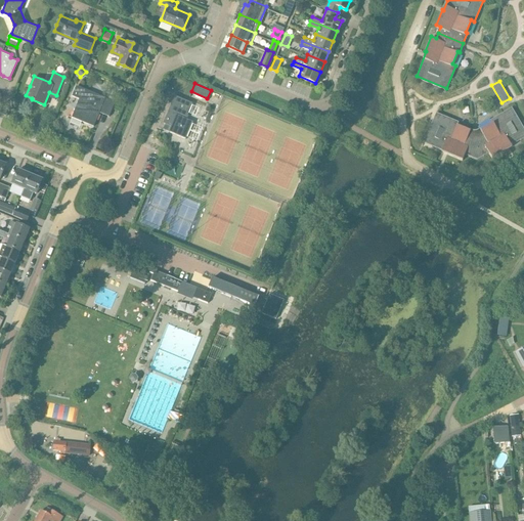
[(79,97),(75,106),(72,116),(93,125),(99,110),(98,110),(99,106),(103,109),(102,110),(110,112),(108,115),(115,100),(114,99),(115,96),(110,94),(107,97),(76,84),(73,92),(72,94),(79,97)]
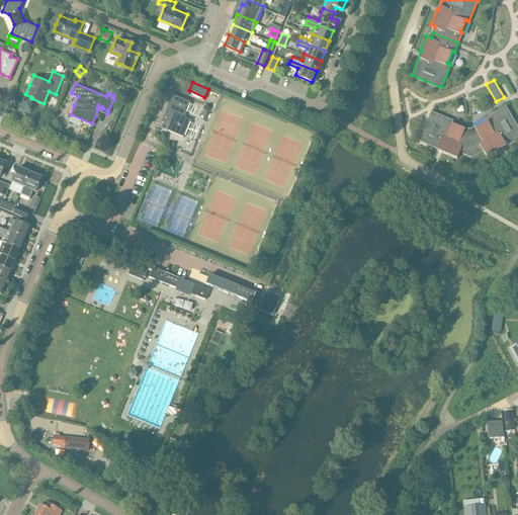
[(184,115),(190,100),(172,93),(161,119),(169,122),(167,129),(183,136),(190,118),(184,115)]
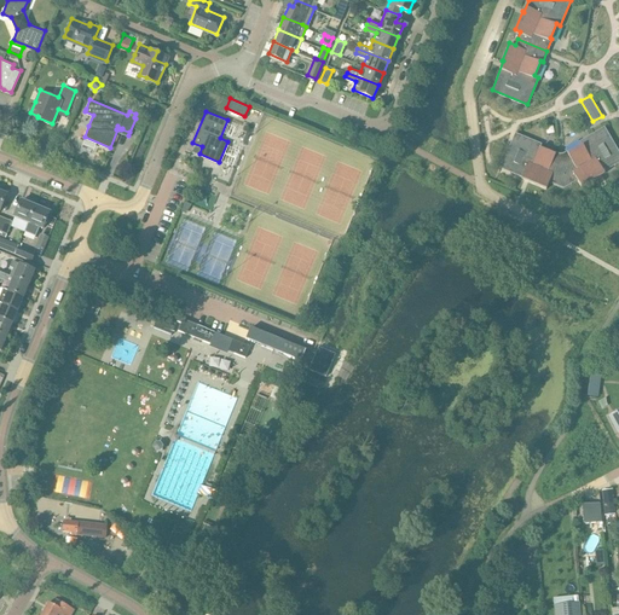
[(561,151),(563,186),(577,178),(582,185),(605,170),(603,169),(618,160),(618,150),(605,125),(579,139),(582,143),(568,151),(567,149),(562,151),(561,151)]
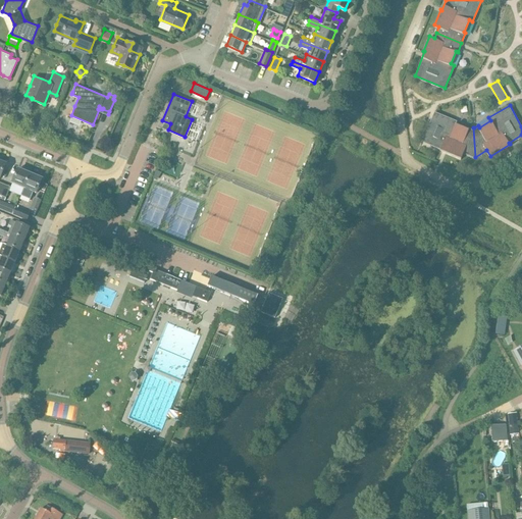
[(457,119),(434,110),(422,140),(440,148),(439,149),(461,158),(463,152),(475,157),(473,127),(472,127),(468,126),(467,128),(455,123),(457,119)]
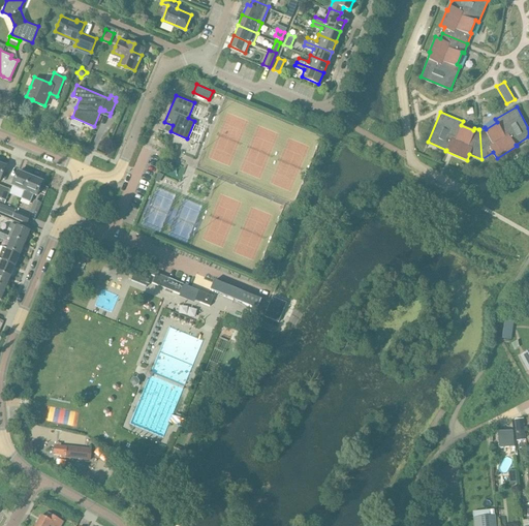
[(12,184),(24,189),(30,174),(18,169),(12,184)]
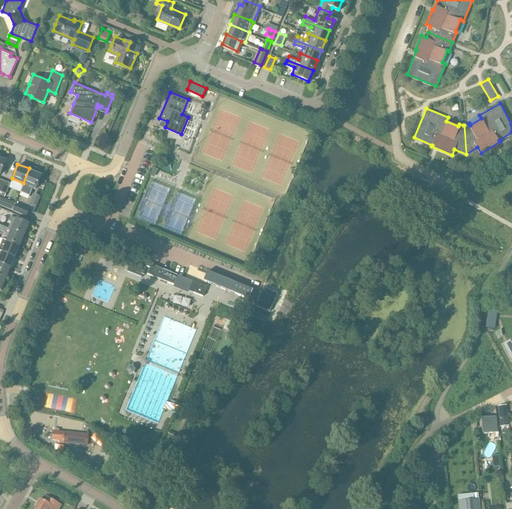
[(41,173),(29,168),(23,183),(35,187),(41,173)]
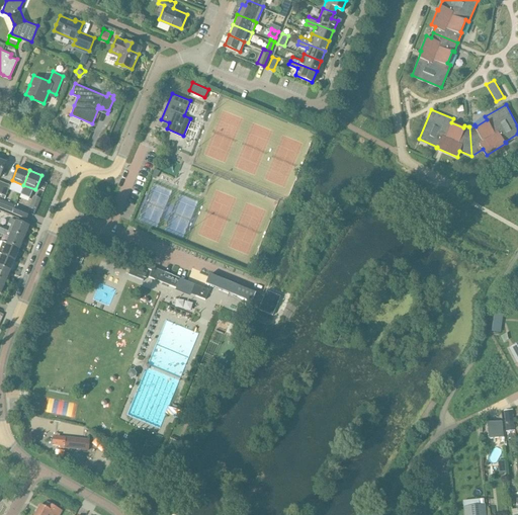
[(10,183),(4,181),(0,191),(0,192),(5,195),(10,183)]
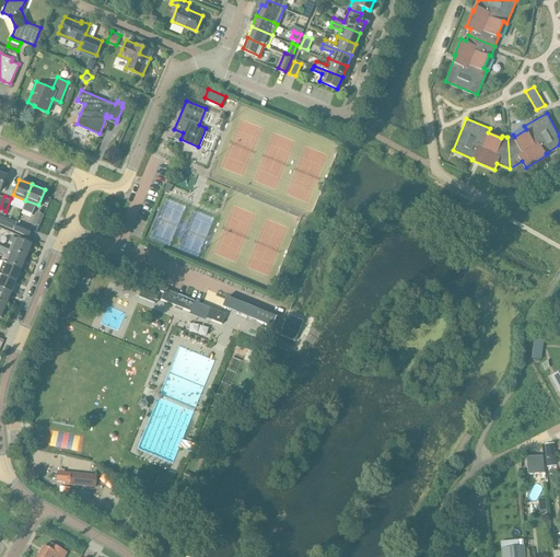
[(37,209),(31,222),(38,225),(44,212),(37,209)]
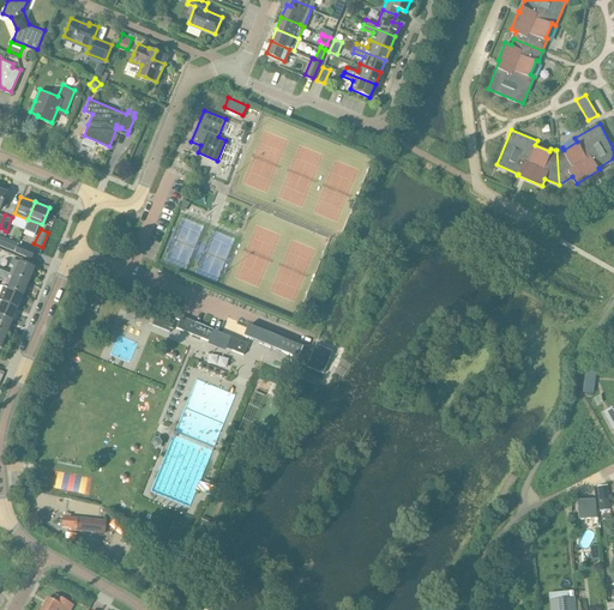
[(0,233),(0,243),(14,251),(18,241),(0,233)]
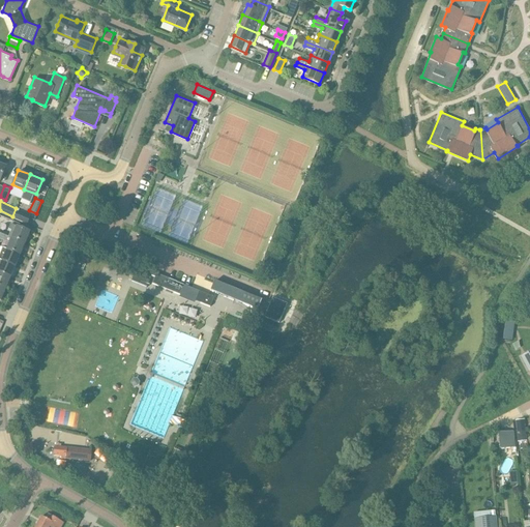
[(27,222),(29,215),(19,210),(16,216),(27,222)]
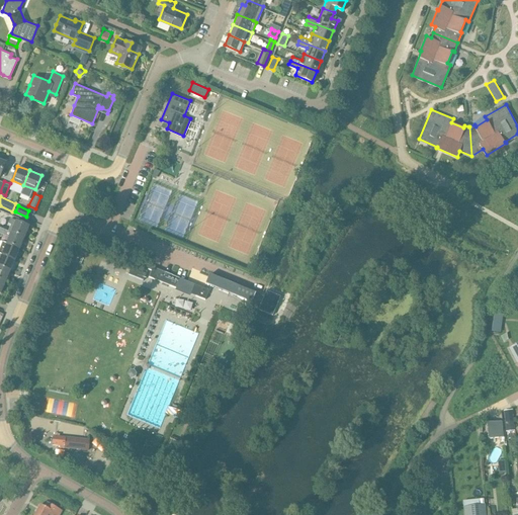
[(11,223),(8,229),(24,236),(29,225),(16,219),(16,220),(10,217),(9,222),(11,223)]
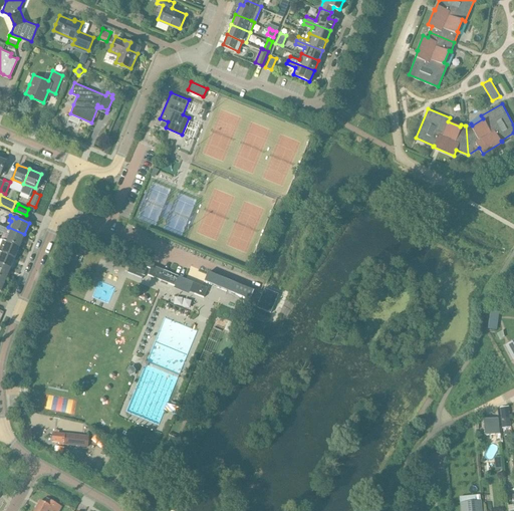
[(24,234),(8,227),(0,223),(0,229),(9,233),(6,239),(6,240),(19,245),(24,234)]
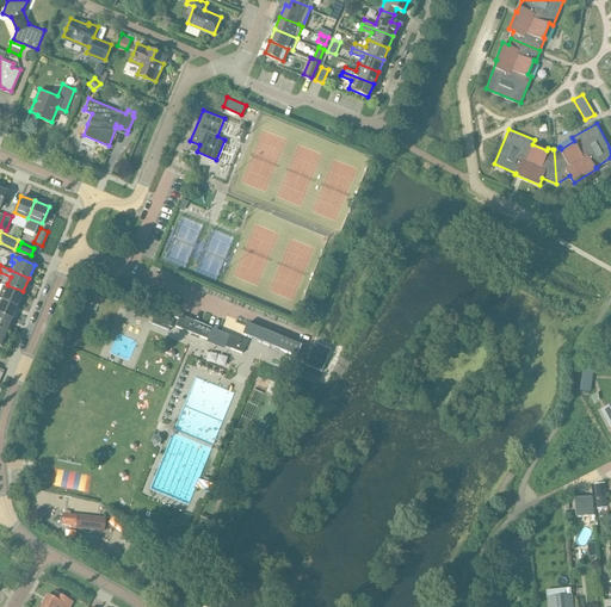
[(0,280),(0,296),(18,304),(23,291),(7,285),(7,284),(0,280)]
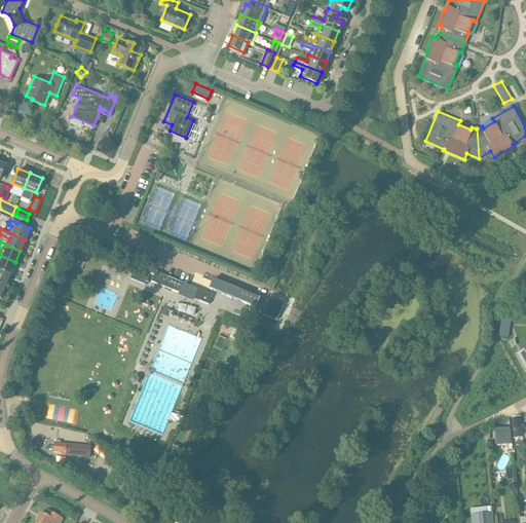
[(0,268),(10,273),(15,262),(0,255),(0,268)]
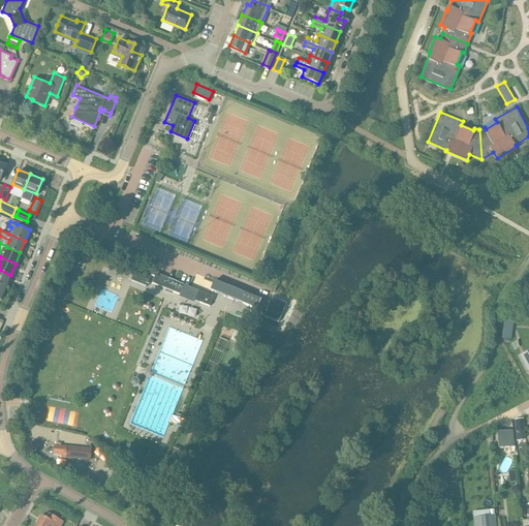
[(0,283),(5,286),(10,275),(0,270),(0,283)]
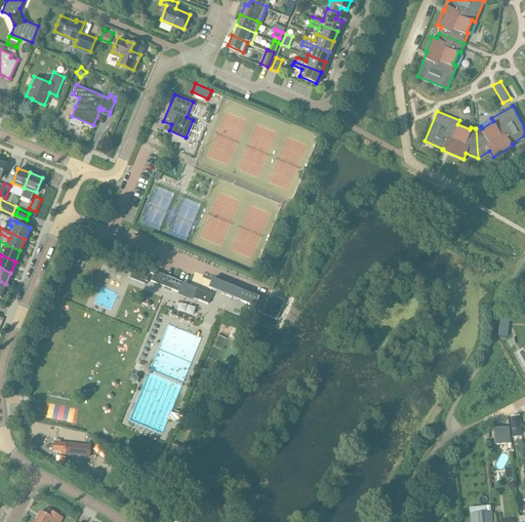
[(151,268),(150,271),(154,272),(151,279),(177,289),(177,292),(193,298),(194,295),(208,302),(211,292),(206,290),(197,286),(189,283),(187,282),(182,280),(177,278),(172,276),(166,274),(156,269),(155,269),(151,268)]
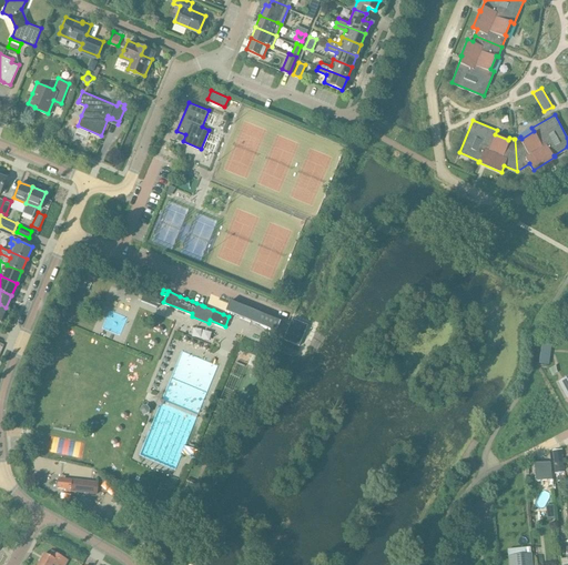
[(142,299),(158,305),(160,299),(143,292),(142,296),(141,299),(142,299)]
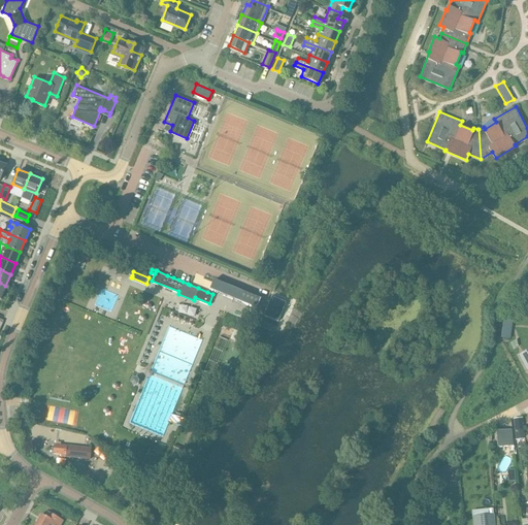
[(213,277),(209,288),(257,307),(260,297),(213,277)]
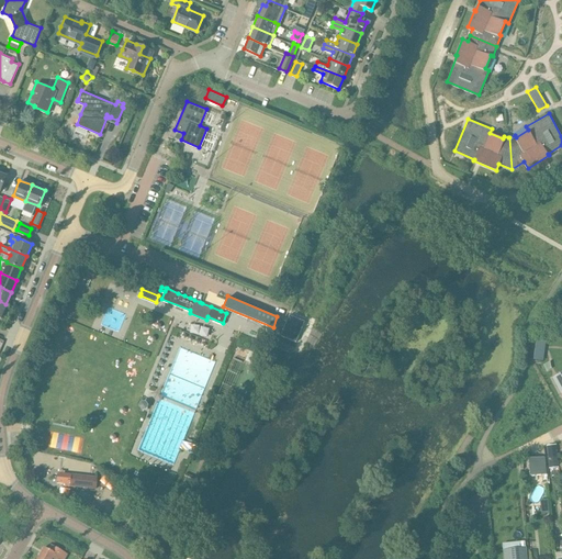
[(282,328),(280,333),(295,339),(304,320),(289,313),(282,328)]
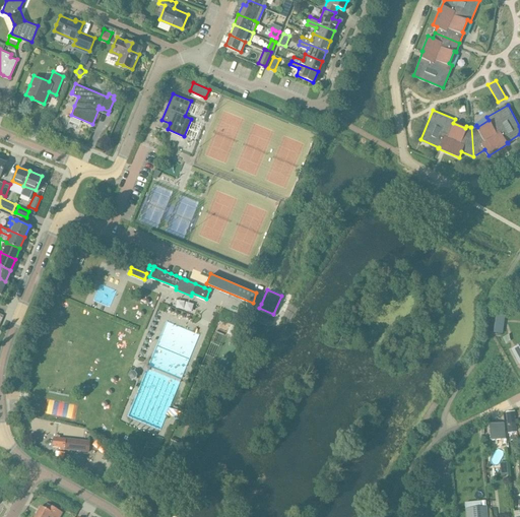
[(235,311),(231,322),(242,327),(243,324),(247,316),(246,316),(235,311)]
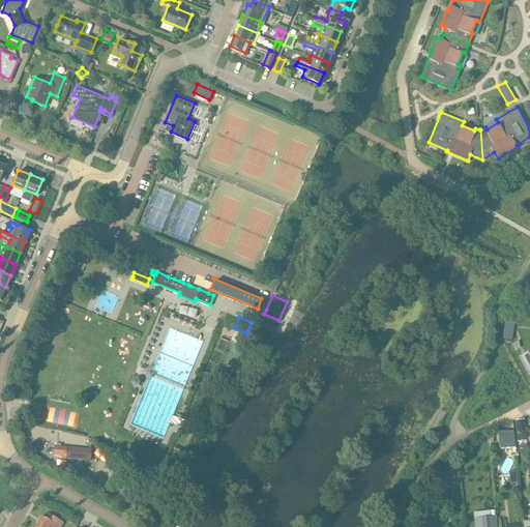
[(265,321),(263,326),(274,331),(276,325),(265,321)]
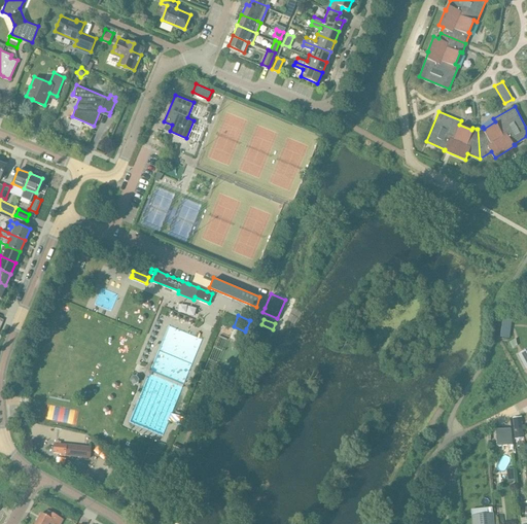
[(270,333),(267,330),(259,327),(257,332),(268,337),(270,333)]
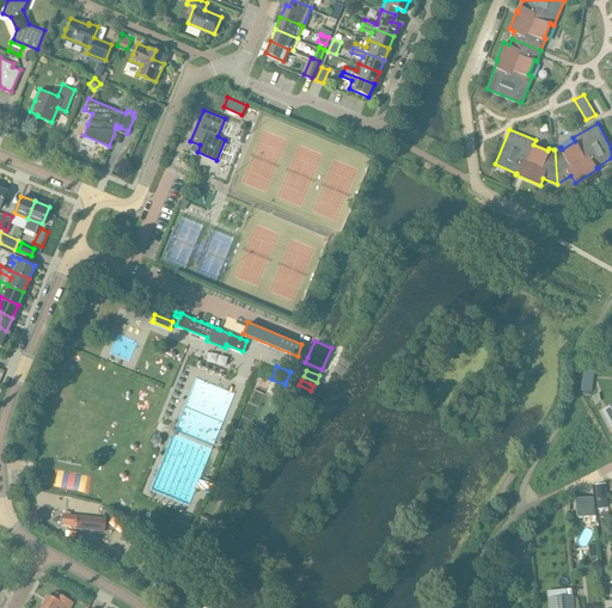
[(611,424),(611,403),(601,410),(610,425),(611,424)]
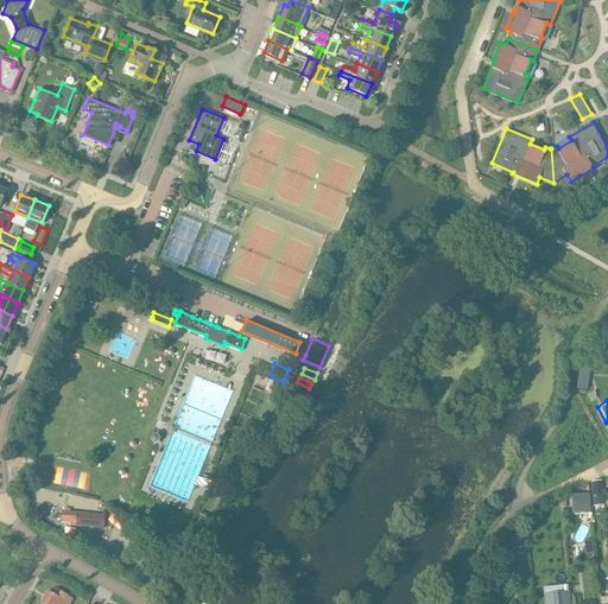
[(600,477),(591,478),(591,479),(593,482),(593,490),(594,501),(602,500),(601,490),(600,477)]
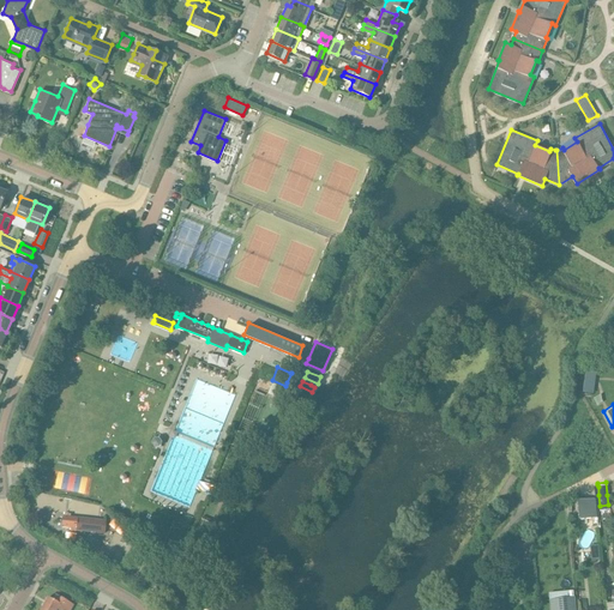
[(596,515),(595,496),(579,499),(582,517),(596,515)]
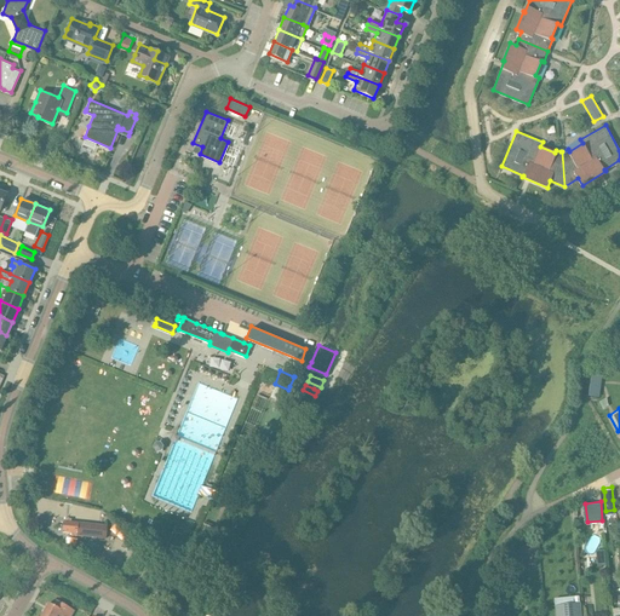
[(79,520),(64,519),(63,529),(78,531),(78,533),(105,536),(107,523),(79,520)]
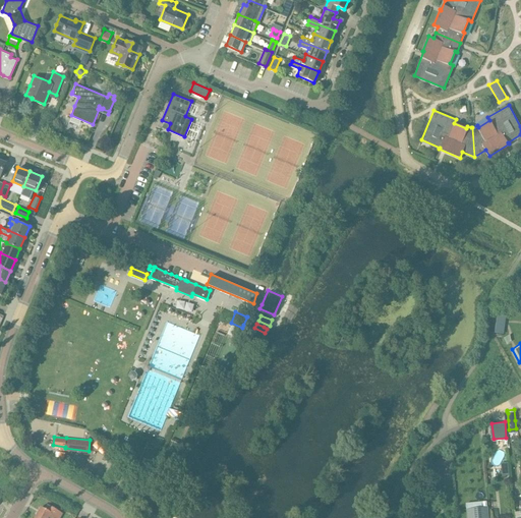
[(487,517),(486,499),(466,501),(467,517),(487,517)]
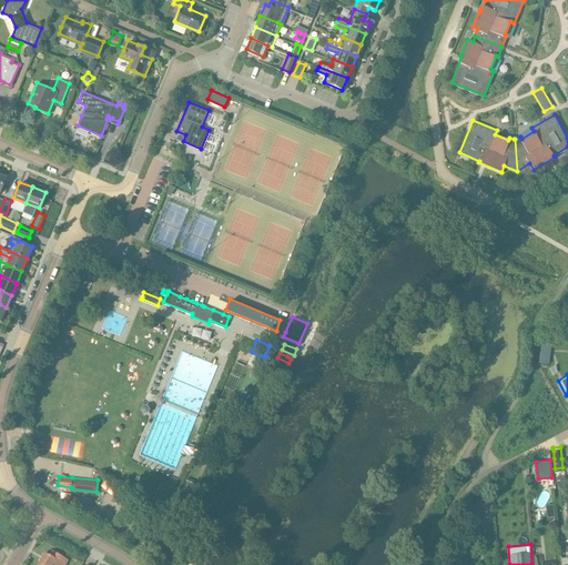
[(44,551),(36,564),(63,564),(68,557),(51,548),(49,554),(44,551)]
